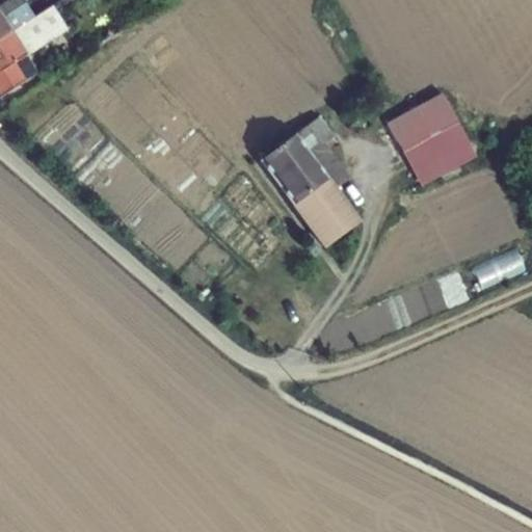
[(0,38),(33,18),(22,0),(9,0),(0,6),(0,38)]
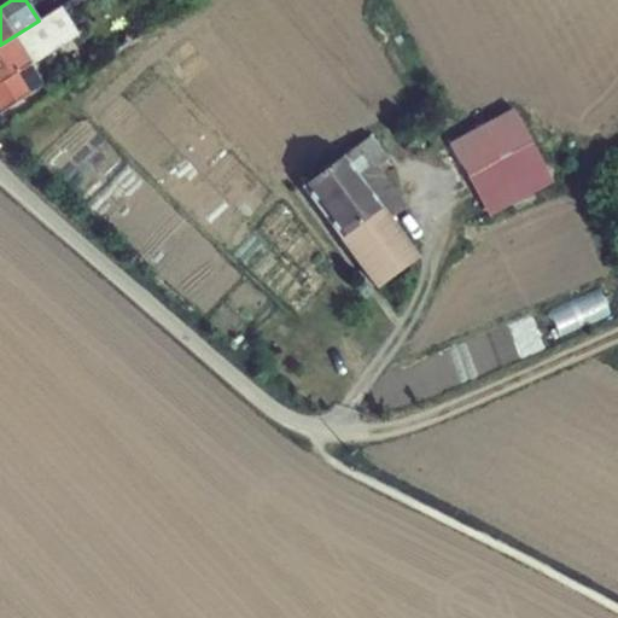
[(39,21),(0,45),(0,112),(44,86),(30,66),(77,35),(60,7),(39,21)]
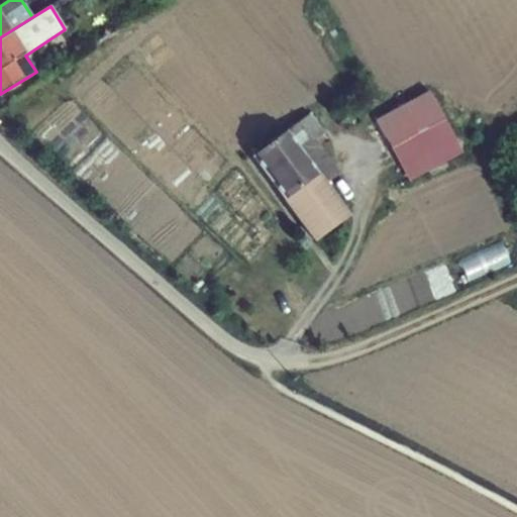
[(377,121),(402,168),(455,139),(429,93),(377,121)]
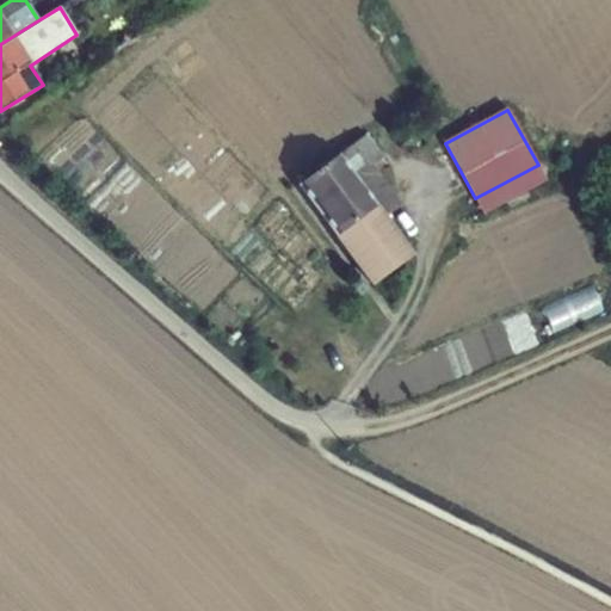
[(400,203),(376,171),(386,164),(365,135),(298,185),(337,236),(338,235),(374,284),(412,255),(383,216),(400,203)]
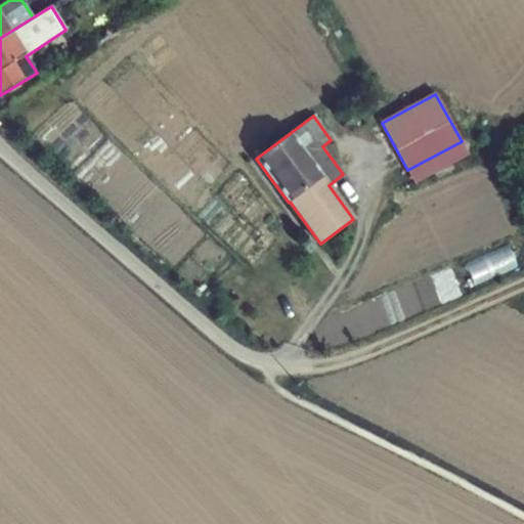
[(490,251),(494,267),(480,272),(481,277),(519,266),(513,244),(490,251)]
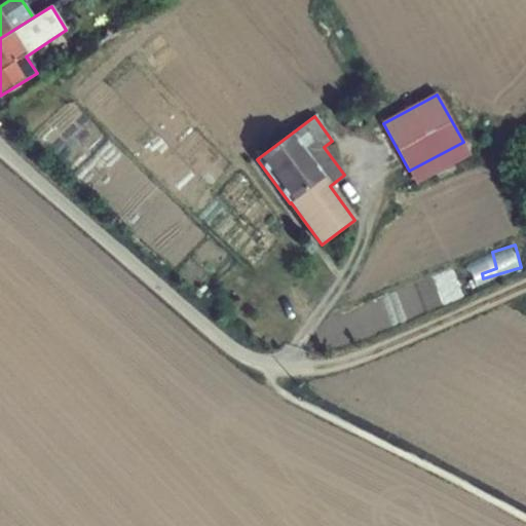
All buildings are outlined.
